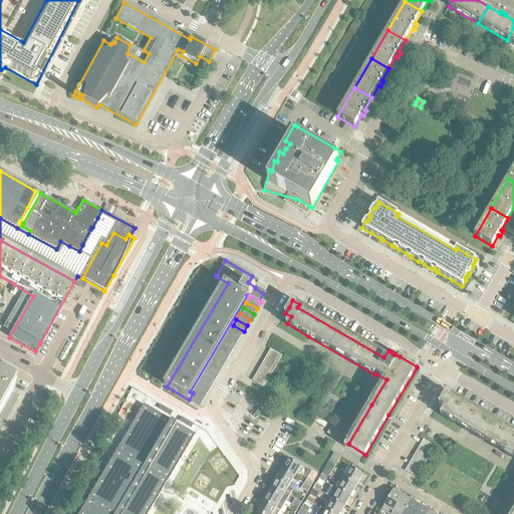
[(233,325),(229,330),(240,337),(244,331),(233,325)]
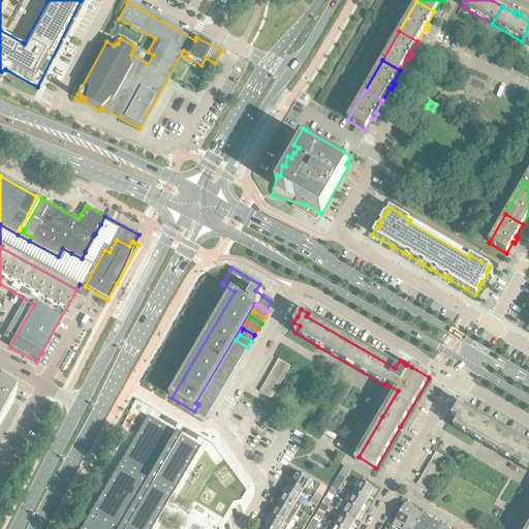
[(236,340),(232,346),(244,352),(247,347),(236,340)]
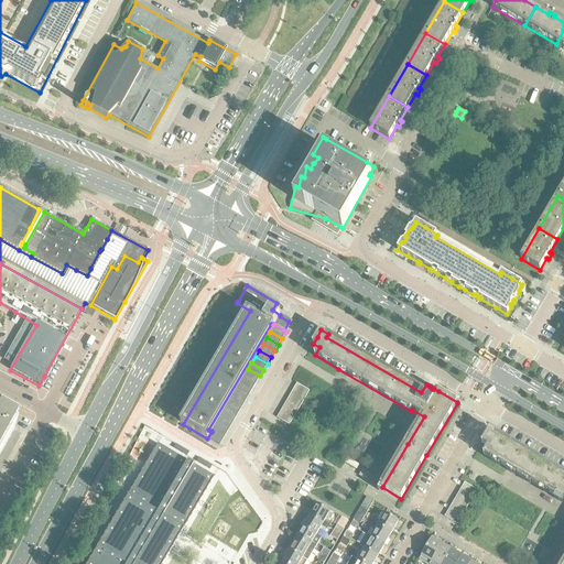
[(248,369),(245,376),(256,382),(260,376),(248,369)]
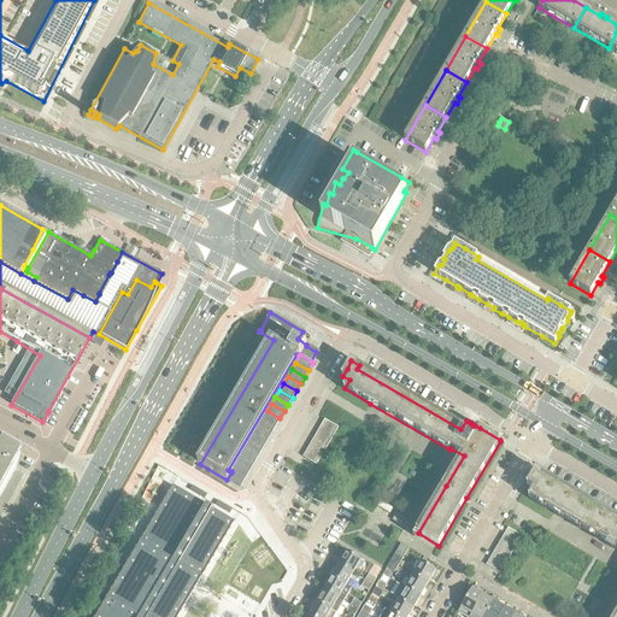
[(268,411),(263,418),(276,425),(280,418),(268,411)]
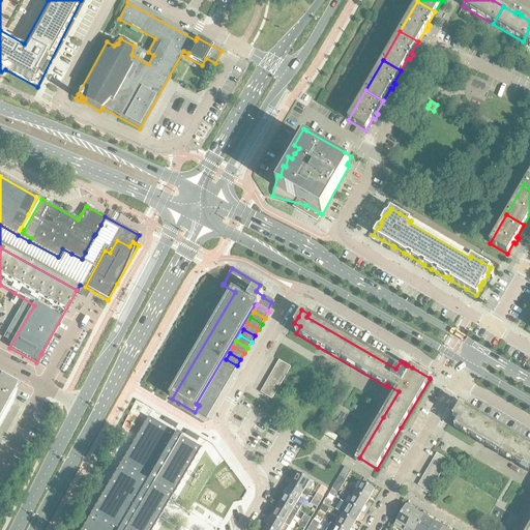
[(226,359),(223,365),(234,372),(237,365),(226,359)]
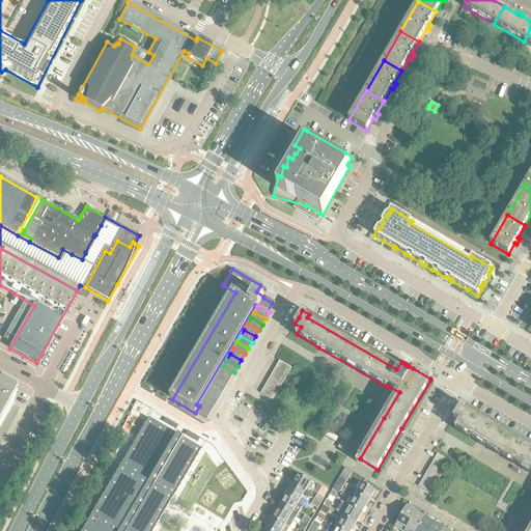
[(279,361),(276,366),(288,373),(291,368),(279,361)]
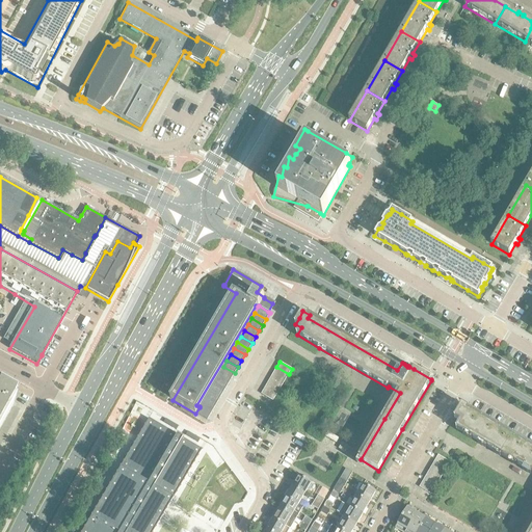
[(223,367),(219,372),(231,379),(235,373),(223,367)]
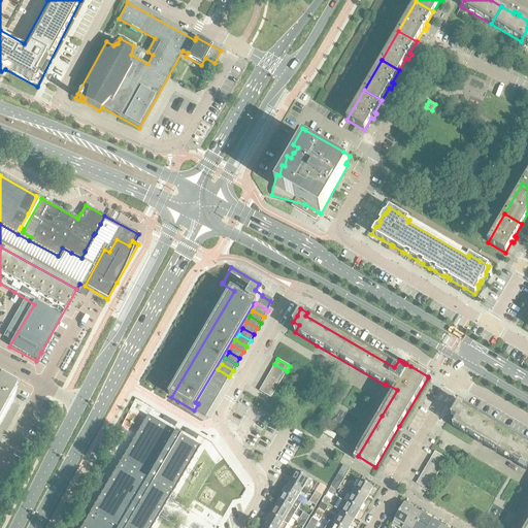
[(274,364),(271,369),(284,376),(287,371),(274,364)]
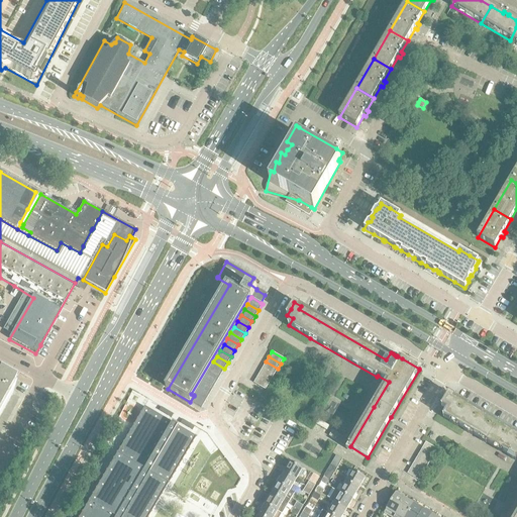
[(213,362),(210,368),(221,374),(224,369),(213,362)]
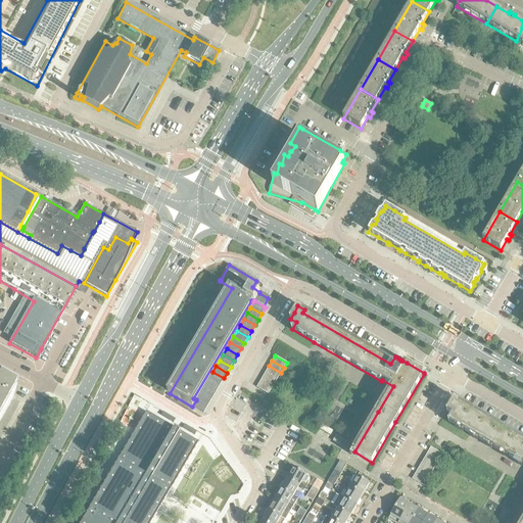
[(269,366),(266,372),(278,378),(281,373),(269,366)]
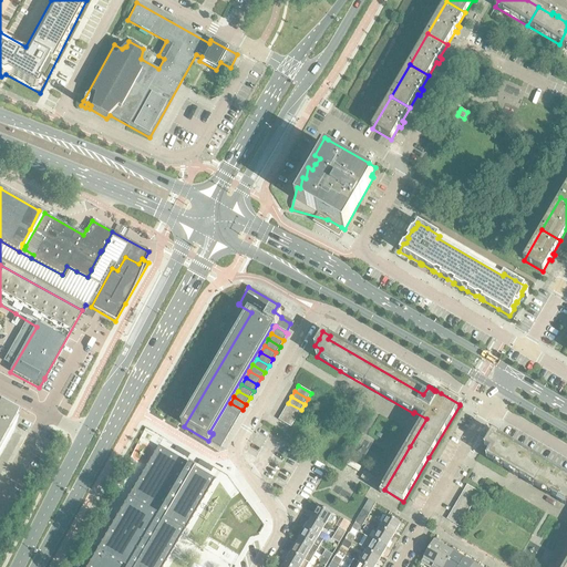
[(230,403),(227,410),(239,416),(243,410),(230,403)]
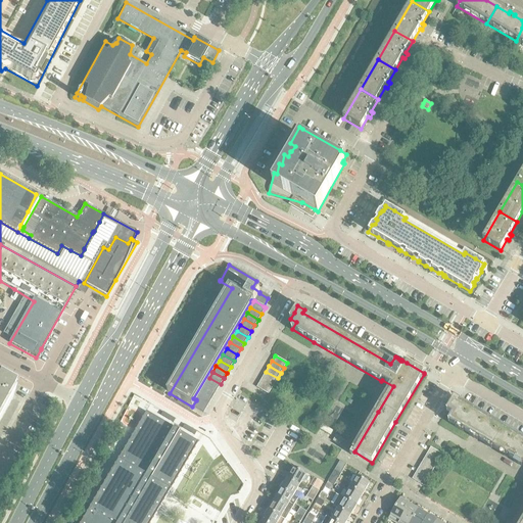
[(266,372),(263,377),(275,383),(278,378),(266,372)]
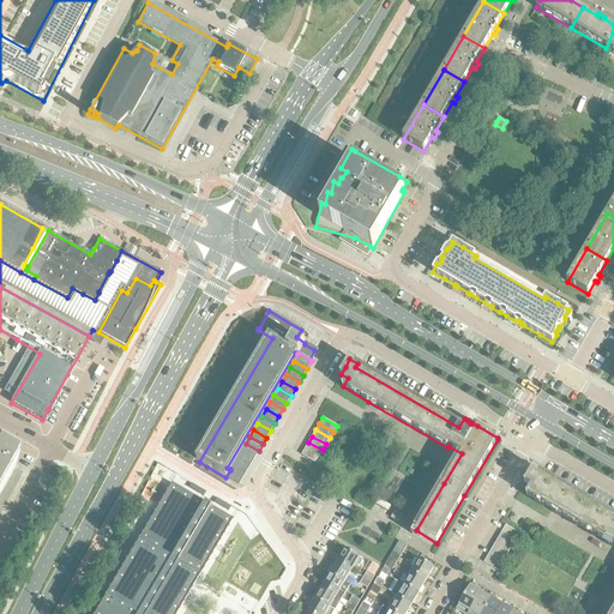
[(308,443),(305,449),(319,456),(323,450),(308,443)]
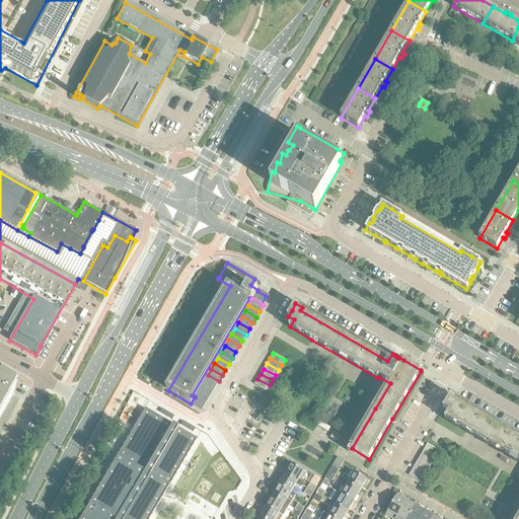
[(208,375),(204,380),(215,387),(219,381),(208,375)]
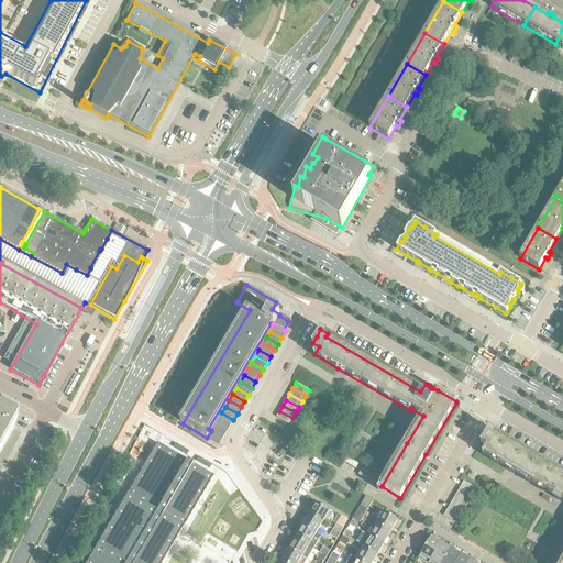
[(293,418),(279,411),(276,417),(289,424),(293,418)]
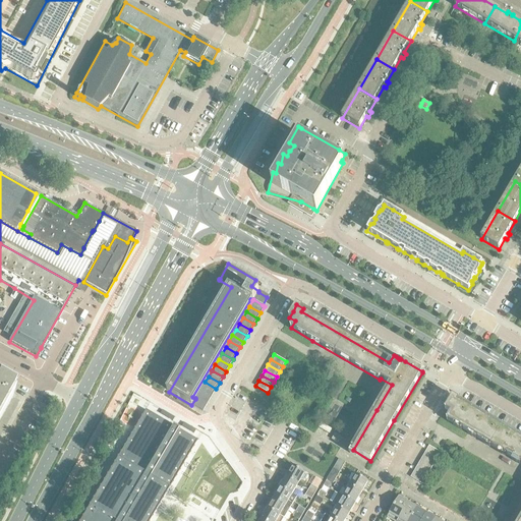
[(205,382),(201,388),(213,394),(216,389),(205,382)]
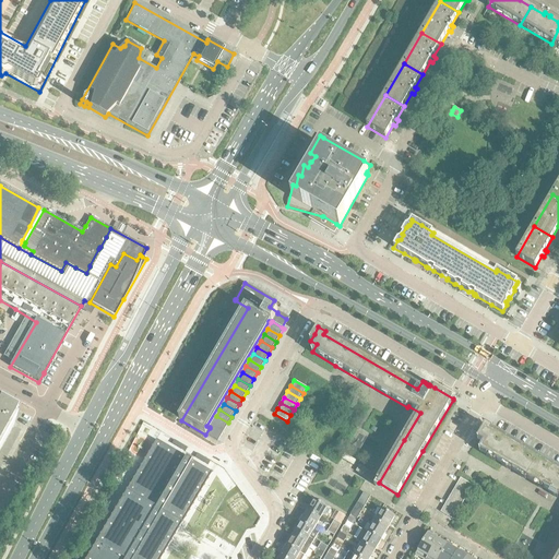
[(0,449),(12,427),(13,427),(10,426),(13,420),(0,413),(0,449)]
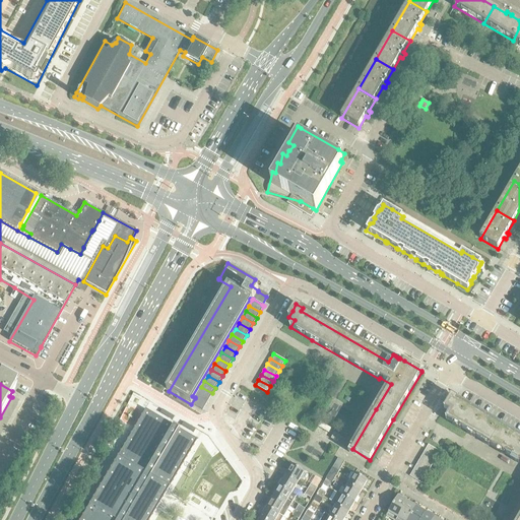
[(201,387),(198,393),(209,399),(212,393),(201,387)]
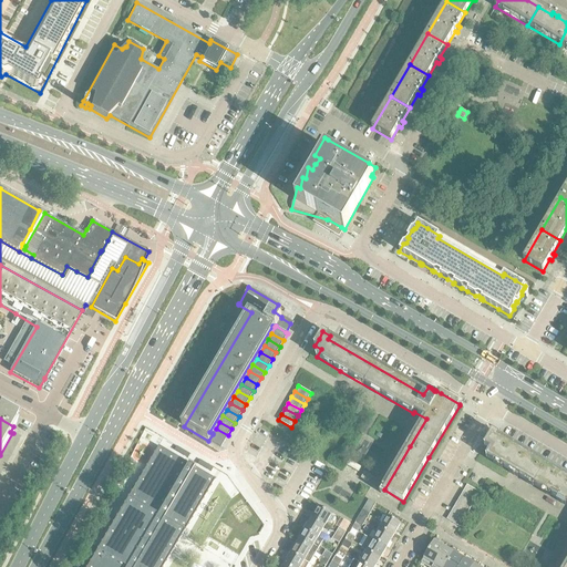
[(213,433),(213,434),(224,442),(228,435),(216,429),(213,433)]
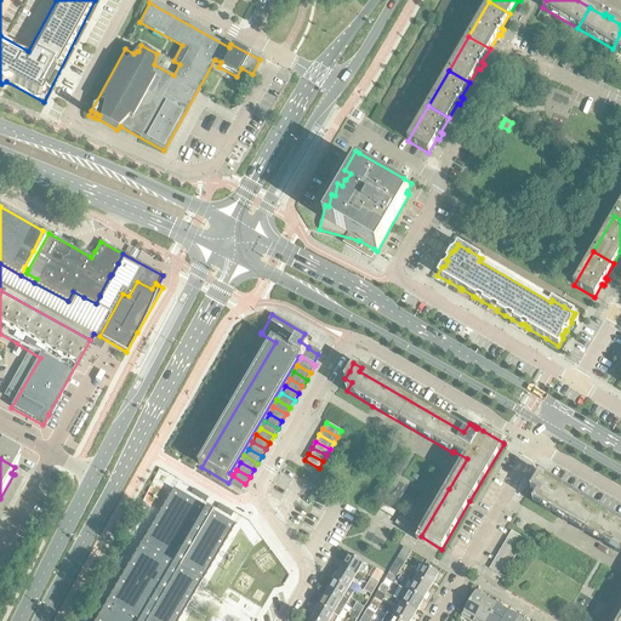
[(540,473),(530,488),(537,493),(533,501),(558,516),(620,552),(620,620),(620,524),(545,480),(547,478),(540,473)]
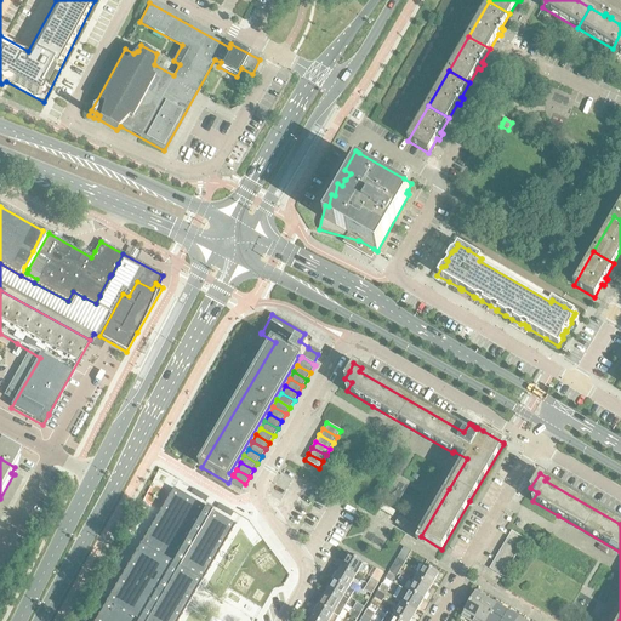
[(233,476),(228,483),(231,483),(241,490),(245,484),(233,476)]
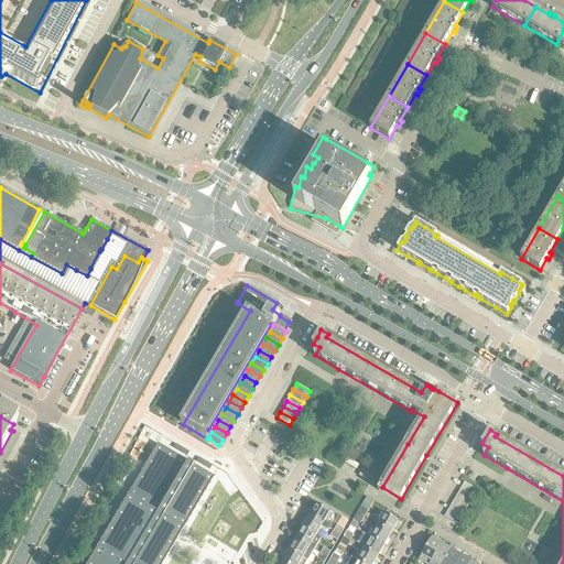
[(154,437),(85,563),(162,563),(215,473),(154,437)]
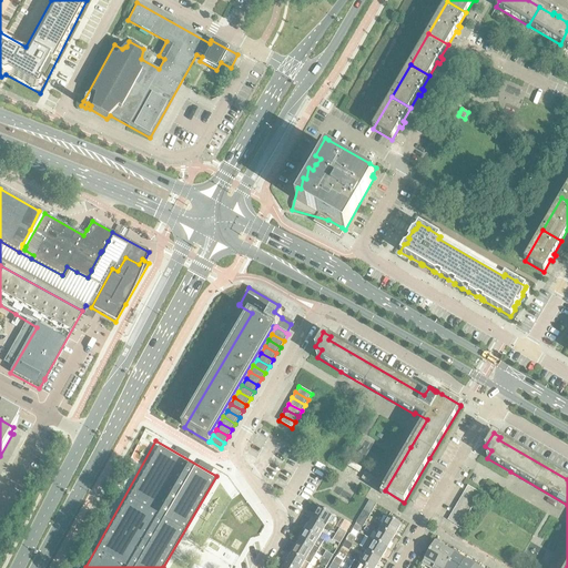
[(350,462),(347,466),(358,473),(362,468),(350,462)]
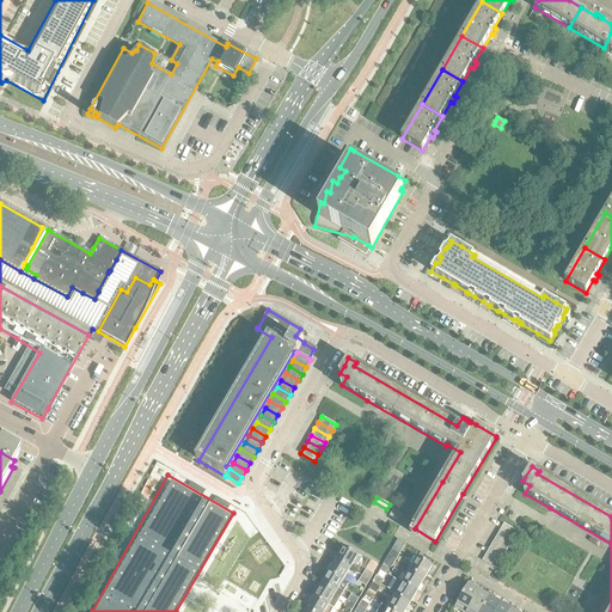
[(397,520),(401,513),(393,509),(390,516),(397,520)]
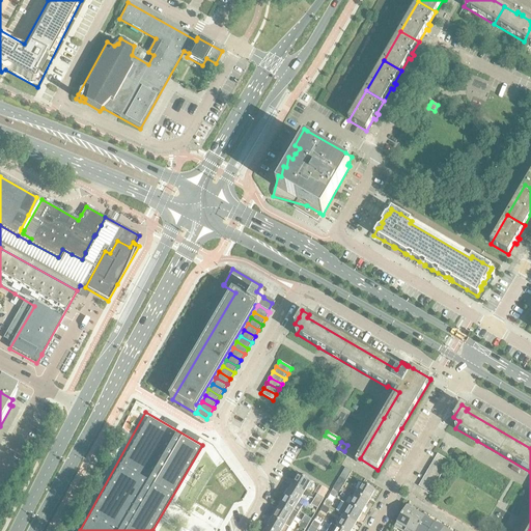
[(437,454),(434,459),(446,467),(449,462),(437,454)]
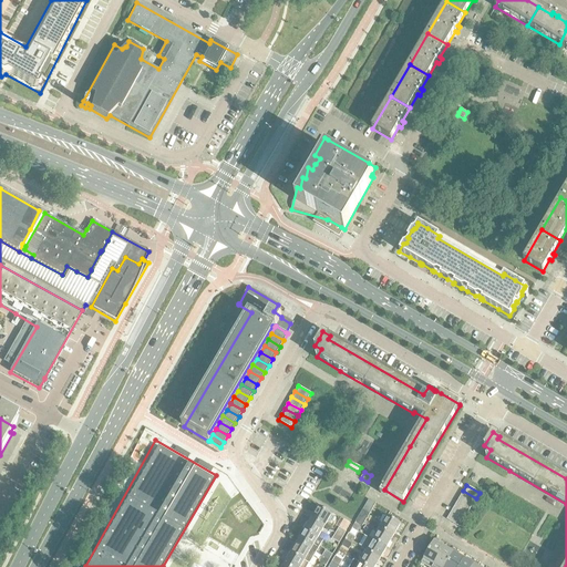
[(463,491),(460,496),(473,504),(476,498),(463,491)]
